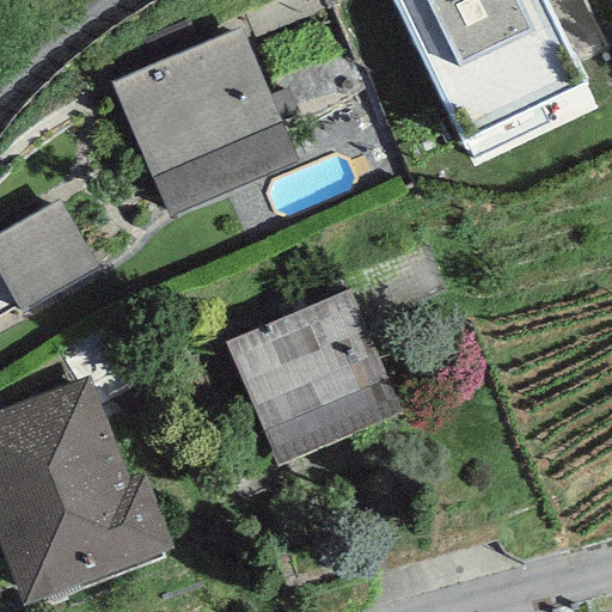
[(546,0),(385,0),(458,144),(587,79),(546,0)]
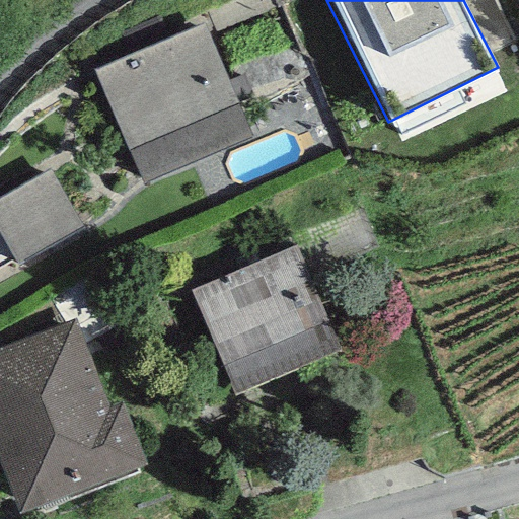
[(253,136),(205,26),(96,73),(145,183),(253,136)]
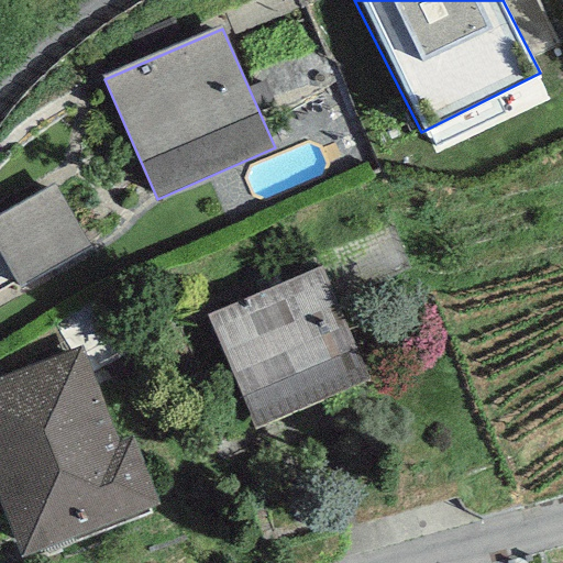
[(89,250),(56,188),(0,217),(0,250),(20,287),(89,250)]
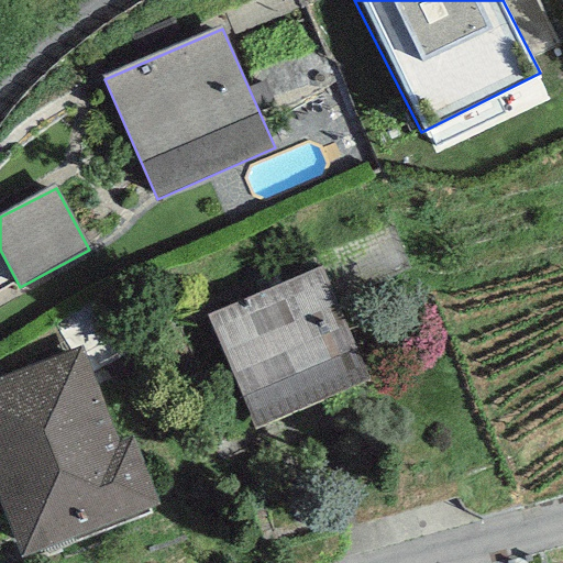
[(321,266),(207,315),(255,429),(370,381),(321,266)]
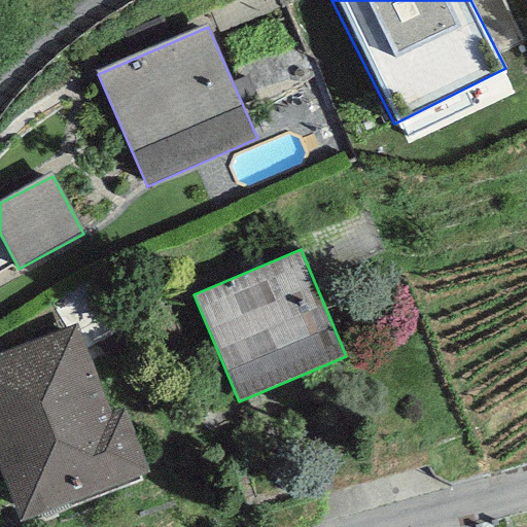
[(77,325),(0,353),(0,472),(18,520),(147,469),(126,411),(111,415),(77,325)]
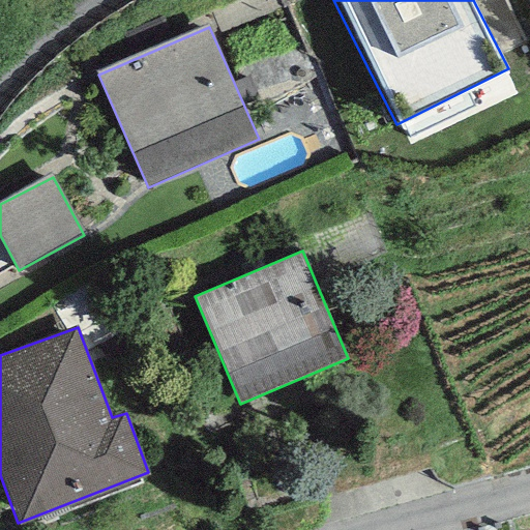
All buildings are outlined.
